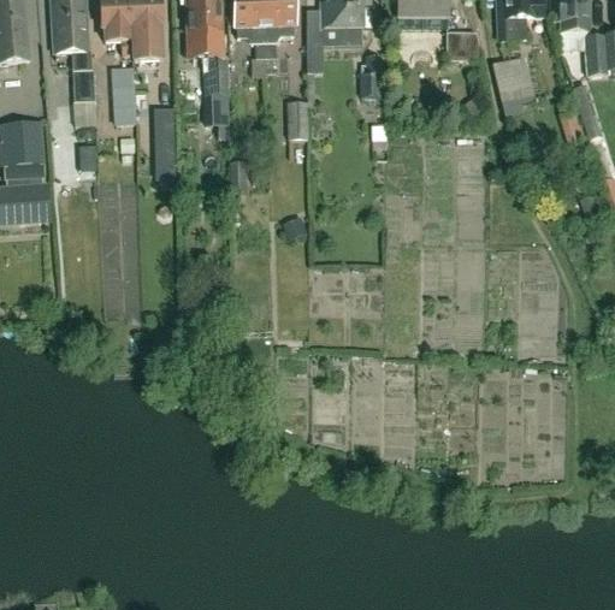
[(52,0),(54,52),(71,52),(75,101),(95,100),(93,70),(92,70),(90,49),(88,49),(86,0),(52,0)]
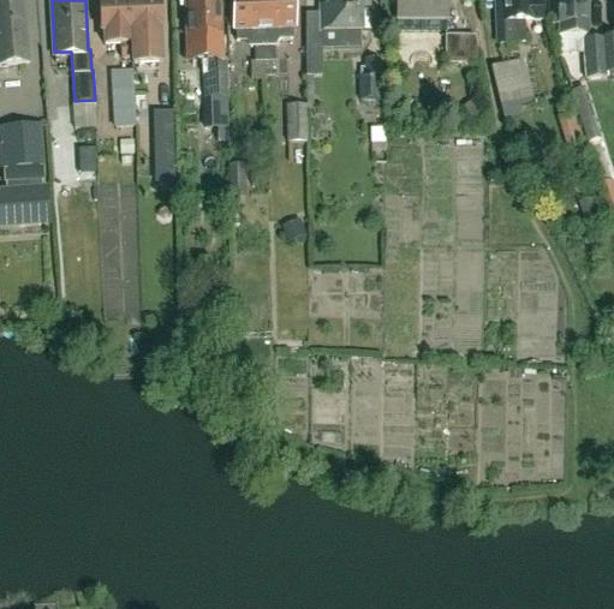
[(131,54),(130,0),(100,0),(101,29),(102,28),(103,42),(121,42),(121,54),(131,54)]
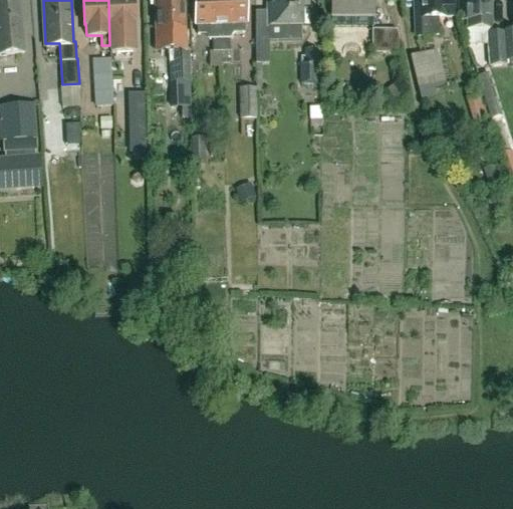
[(136,49),(134,0),(108,0),(109,45),(109,50),(136,49)]
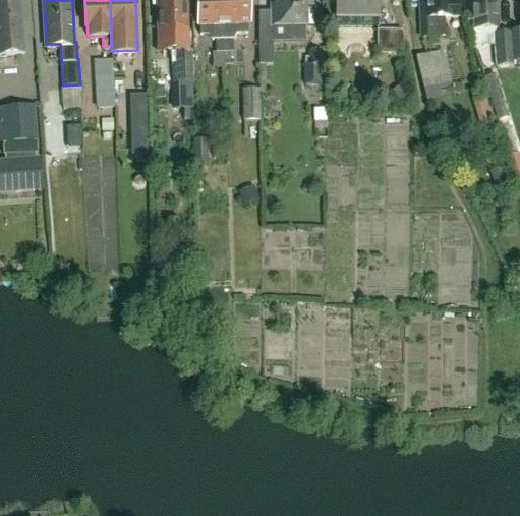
[(161,43),(188,42),(186,0),(156,0),(158,27),(161,27),(161,43)]
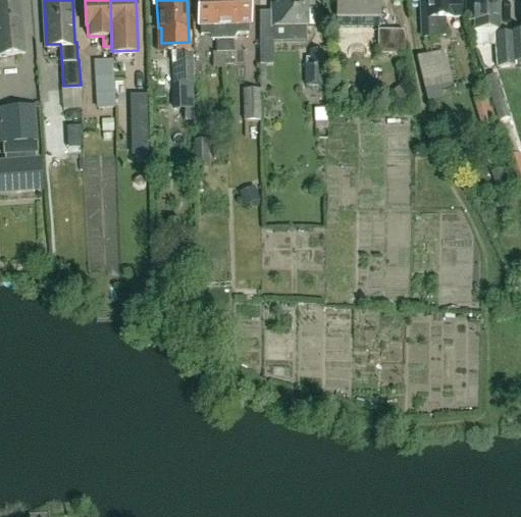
[(197,0),(198,23),(201,23),(201,32),(210,32),(210,37),(216,37),(216,49),(225,48),(223,0),(197,0)]
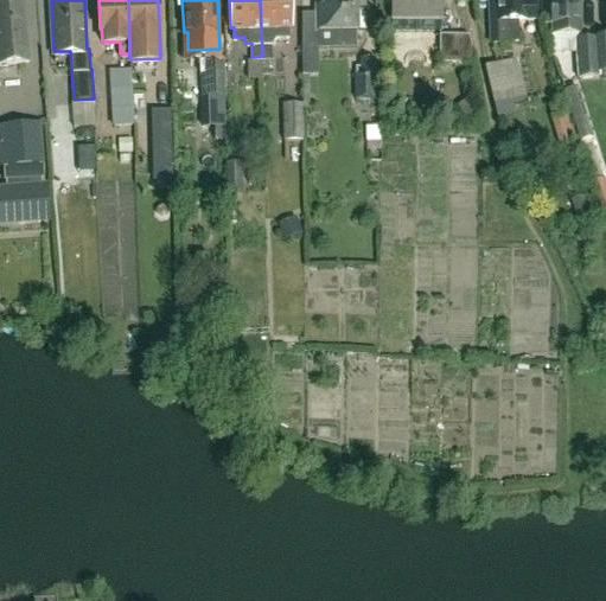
[(260,0),(262,56),(272,56),(272,42),(278,36),(289,36),(289,25),(292,25),(289,0),(260,0)]
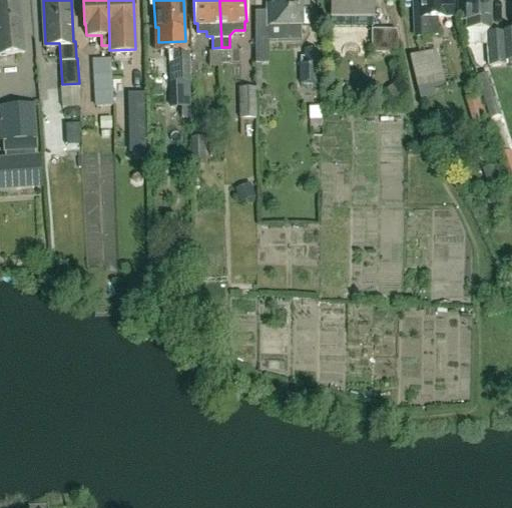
[(269,60),(269,38),(302,37),(301,7),(311,7),(310,0),(278,0),(268,2),(268,18),(254,18),(256,60),(269,60)]
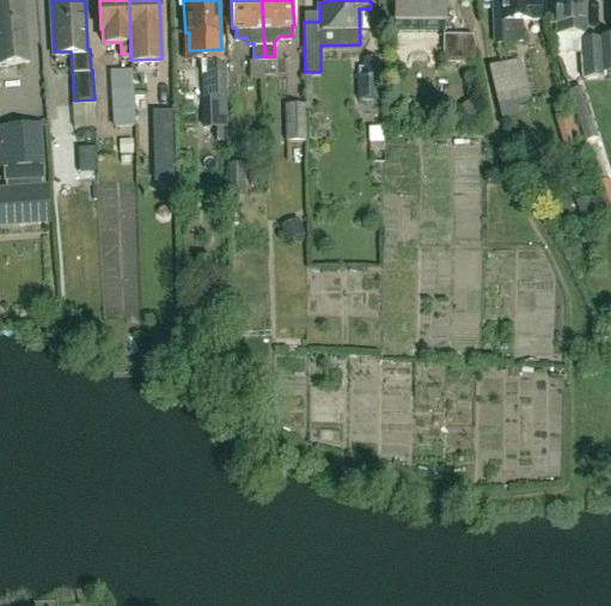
[(393,0),(395,18),(414,18),(414,29),(445,29),(444,0),(393,0)]
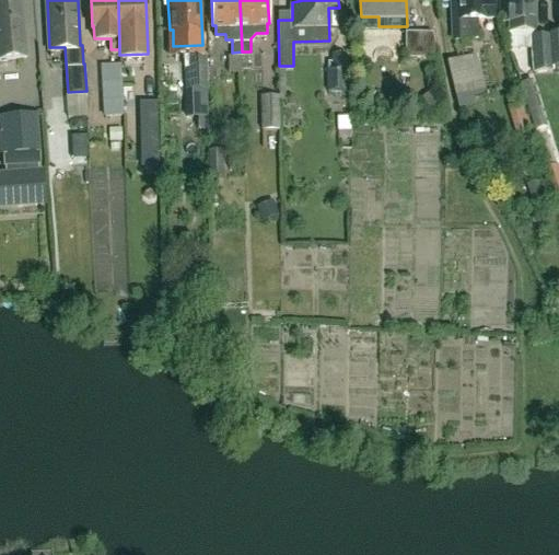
[(451,0),(453,35),(478,34),(477,14),(495,14),(493,0),(451,0)]
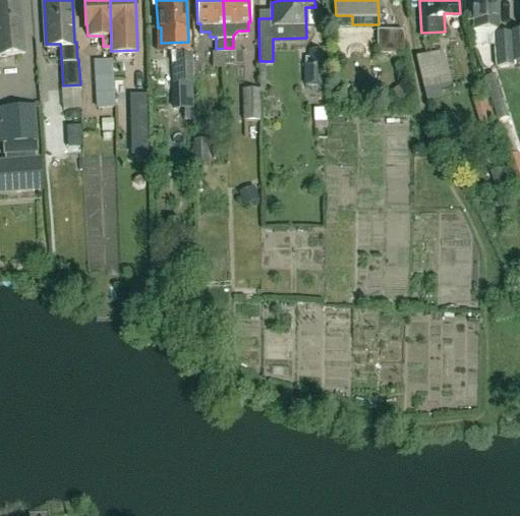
[(469,0),(470,17),(472,17),(473,26),(499,26),(499,16),(498,0),(469,0)]
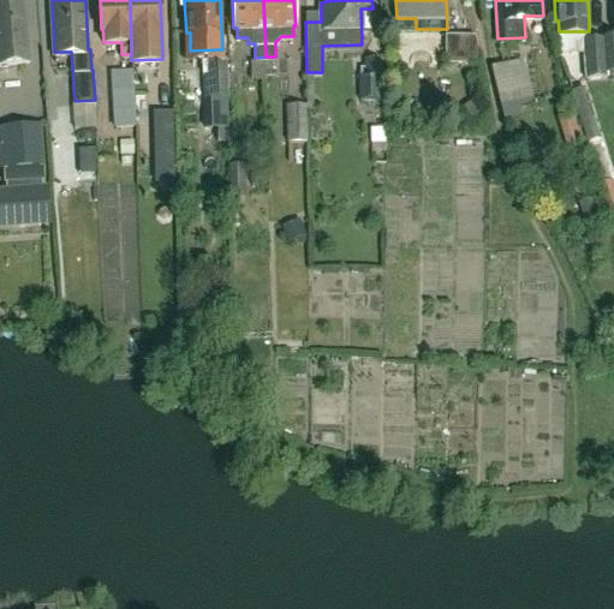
[(0,63),(29,60),(23,3),(0,4),(0,63)]
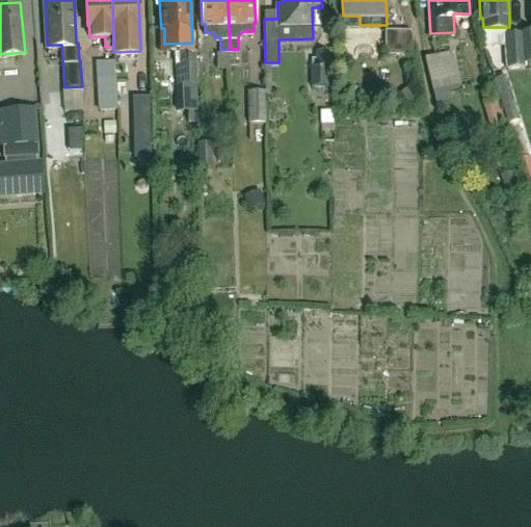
[(416,52),(412,27),(386,27),(386,52),(416,52)]
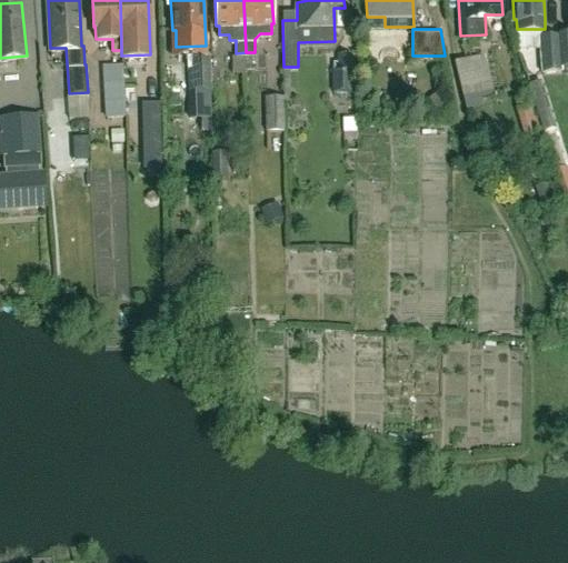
[(562,69),(562,63),(561,32),(540,33),(541,70),(562,69)]
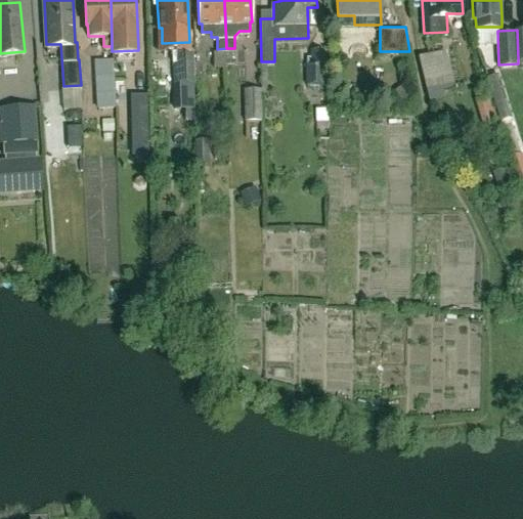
[(193,47),(173,47),(174,104),(185,104),(186,116),(194,116),(193,104),(194,103),(193,47)]
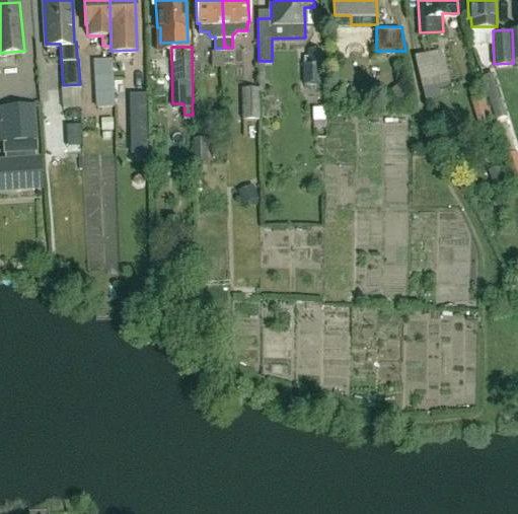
[(321,81),(321,47),(308,47),(308,54),(303,54),(304,81),(321,81)]
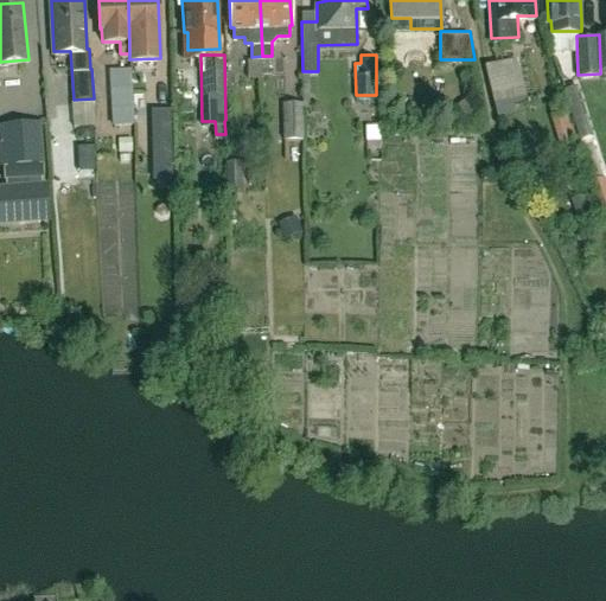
[(485,62),(497,115),(514,110),(511,102),(527,98),(516,55),(485,62)]
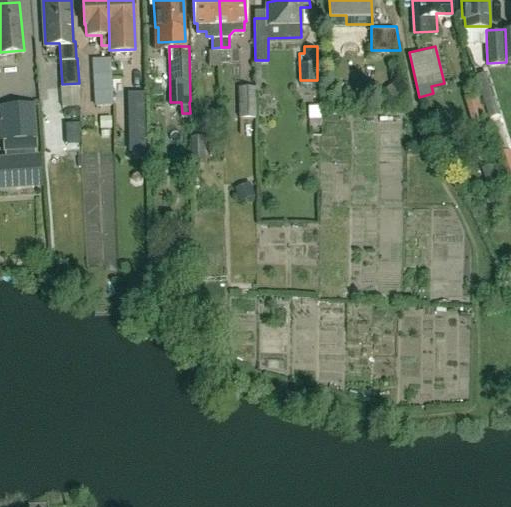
[(485,71),(475,74),(490,120),(498,117),(500,117),(485,71)]
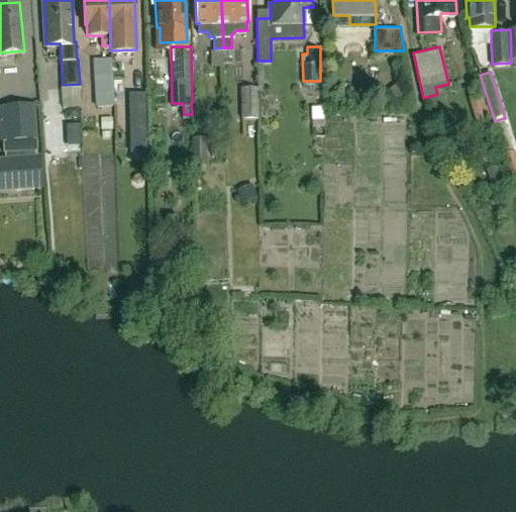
[(258,85),(256,85),(240,85),(241,117),(258,117),(258,85)]
